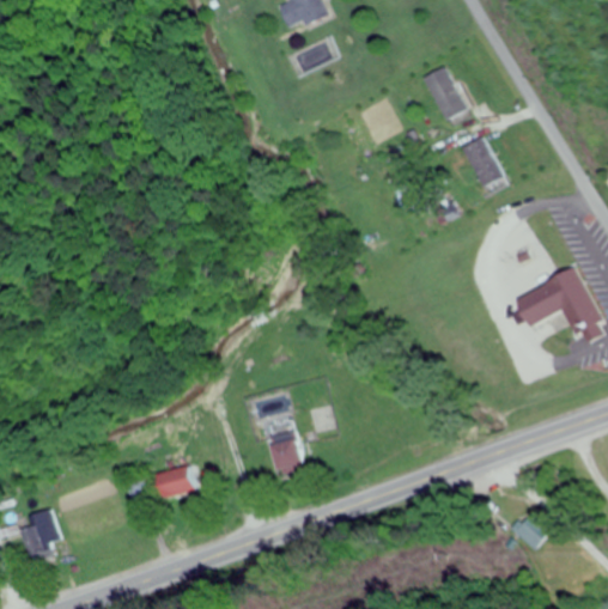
[(328,16),(322,0),(275,0),(287,30),(328,16)]
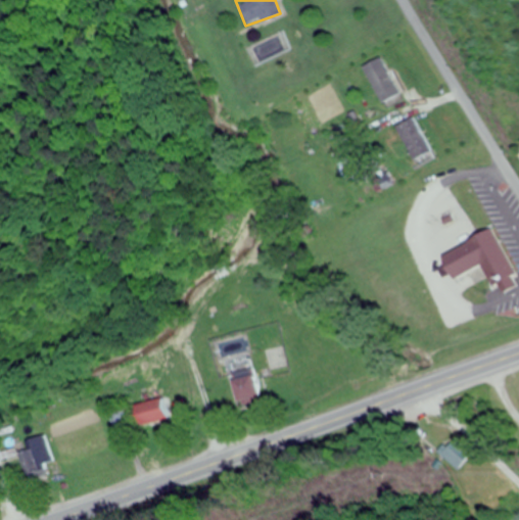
[(395,92),(376,55),(360,63),(379,100),(395,92)]
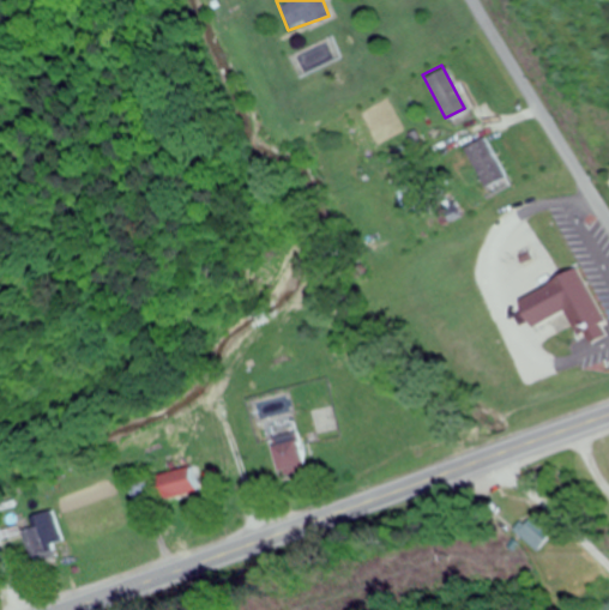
[(504,179),(480,134),(457,148),(481,192),(504,179)]
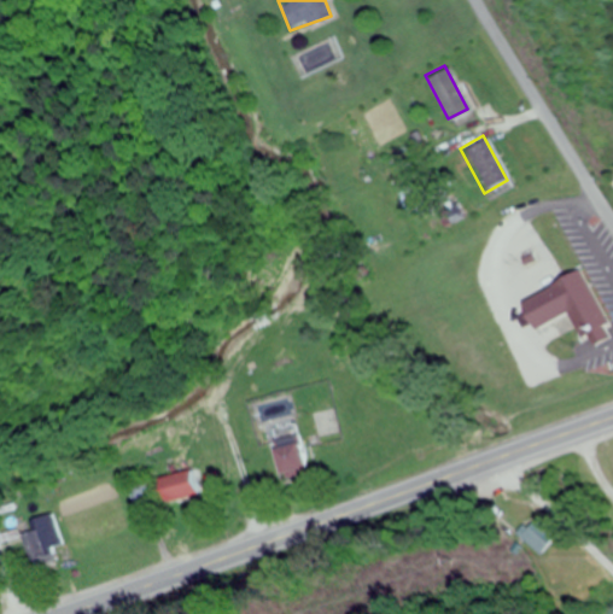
[(612,338),(579,268),(519,297),(533,326),(566,310),(581,340),(571,344),(583,370),(612,355),(612,338)]
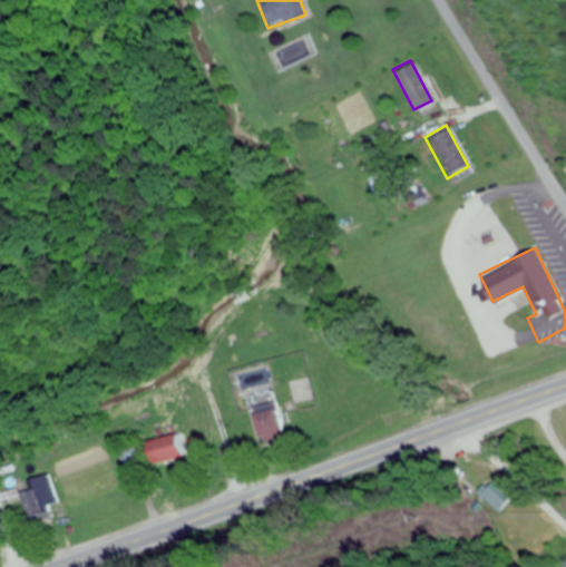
[(284,433),(272,396),(246,403),(257,441),(284,433)]
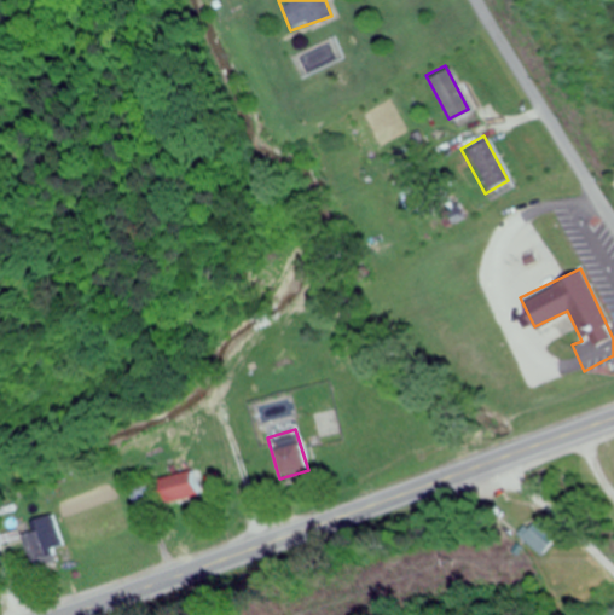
[(196,492),(190,468),(157,476),(164,500),(196,492)]
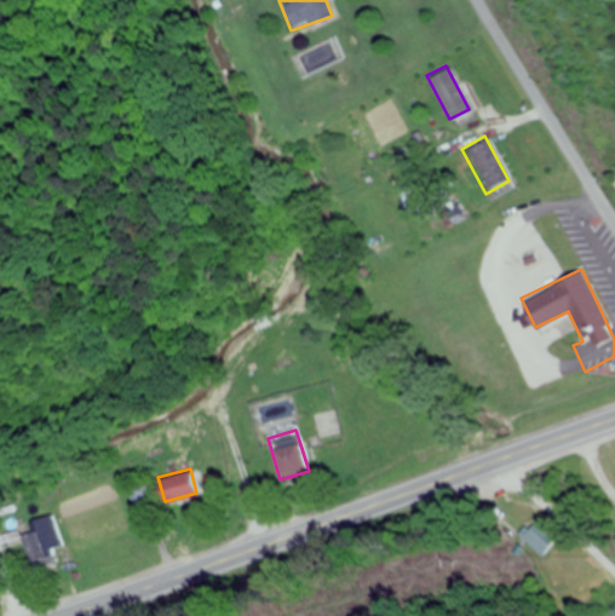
[(0,542),(10,574),(55,562),(51,550),(59,547),(50,512),(26,519),(29,530),(15,535),(13,529),(0,533),(0,542)]
